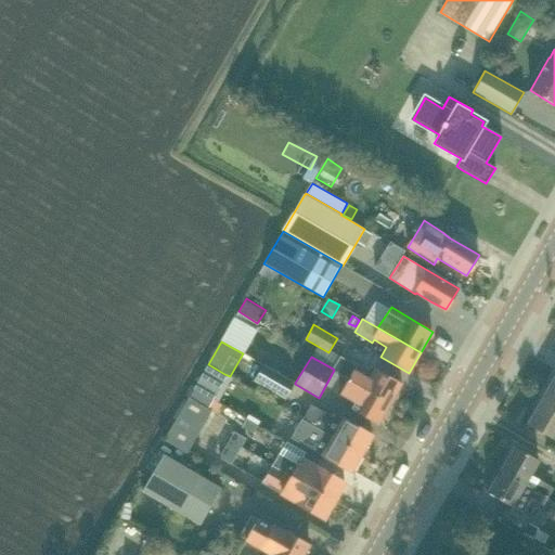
[(390,404),(402,384),(375,366),(369,378),(356,370),(358,366),(340,357),(333,369),(334,370),(390,404)]
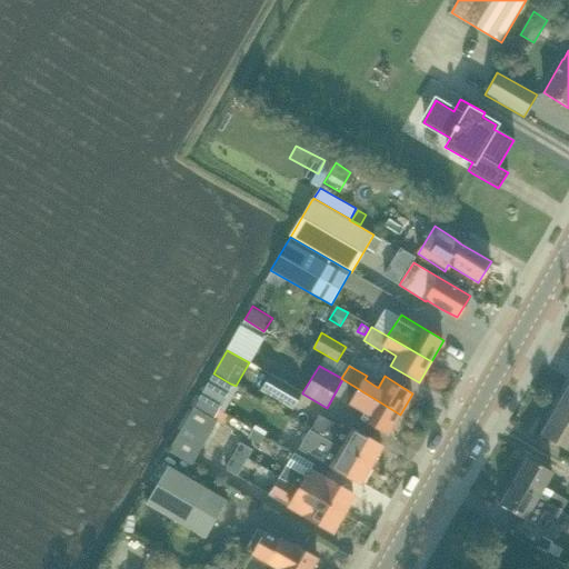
[(212,373),(206,387),(222,397),(230,383),(213,373),(212,373)]
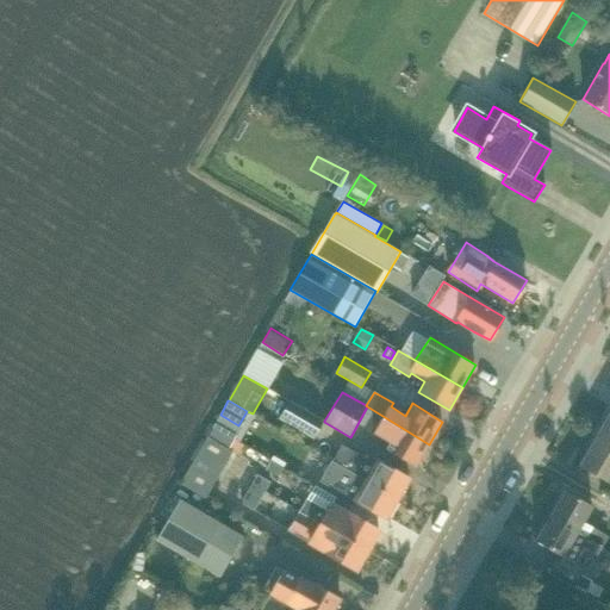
[(324,422),(324,421),(290,400),(279,418),(315,440),(324,422)]
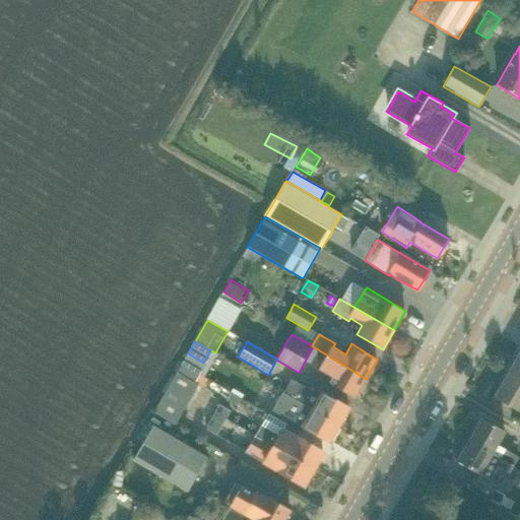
[(366,379),(313,346),(305,362),(318,369),(319,369),(332,377),(329,383),(354,398),(366,379)]
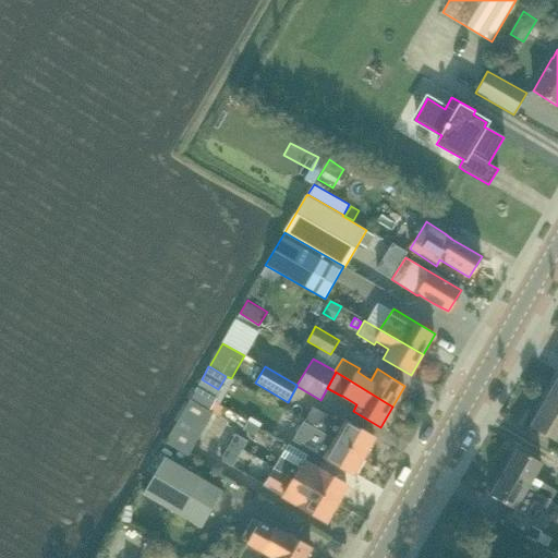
[(557,376),(545,399),(557,407),(557,376)]
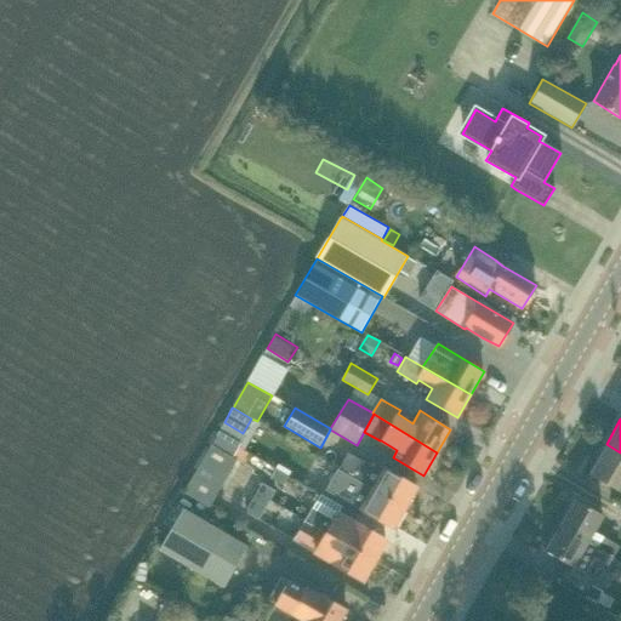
[(237,460),(233,457),(239,448),(217,434),(200,466),(226,479),(237,460)]
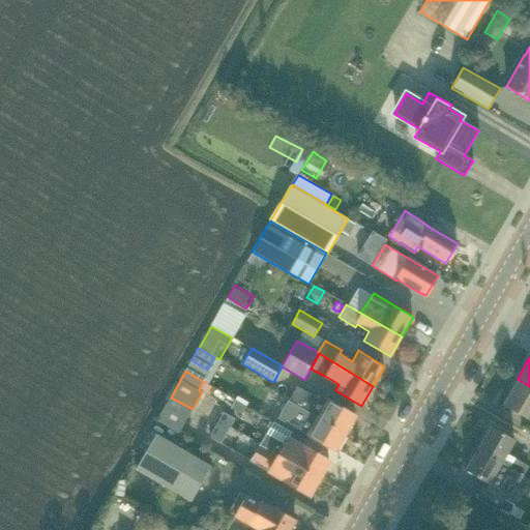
[(529,417),(529,386),(518,379),(503,405),(529,420),(529,417)]
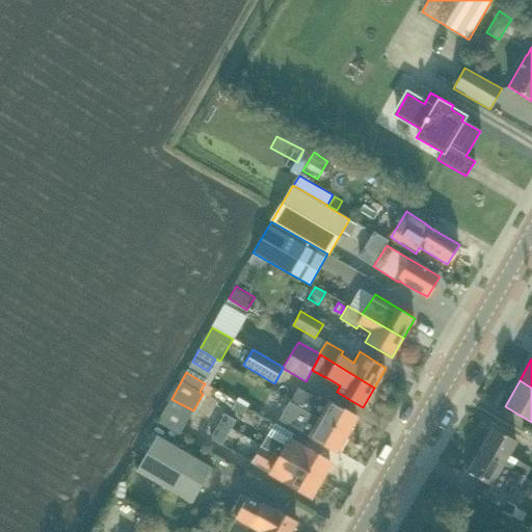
[(356,419),(328,401),(326,404),(298,388),(290,401),(290,402),(295,405),(347,435),(356,419)]
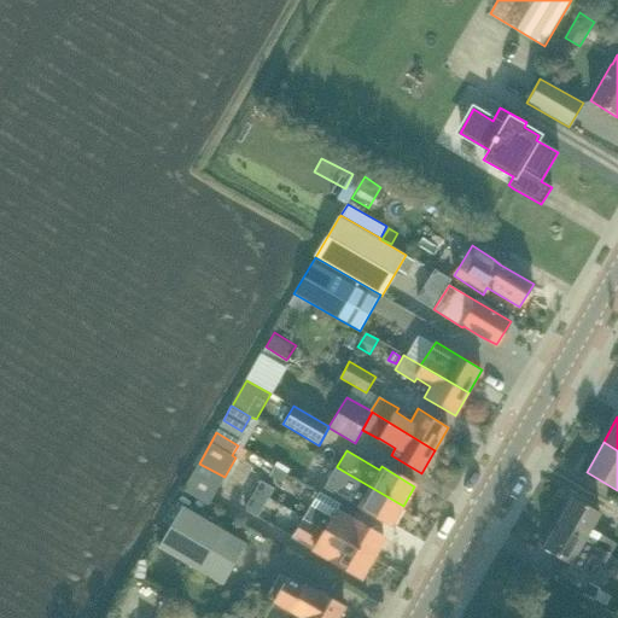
[(209,505),(225,477),(199,464),(184,490),(209,505)]
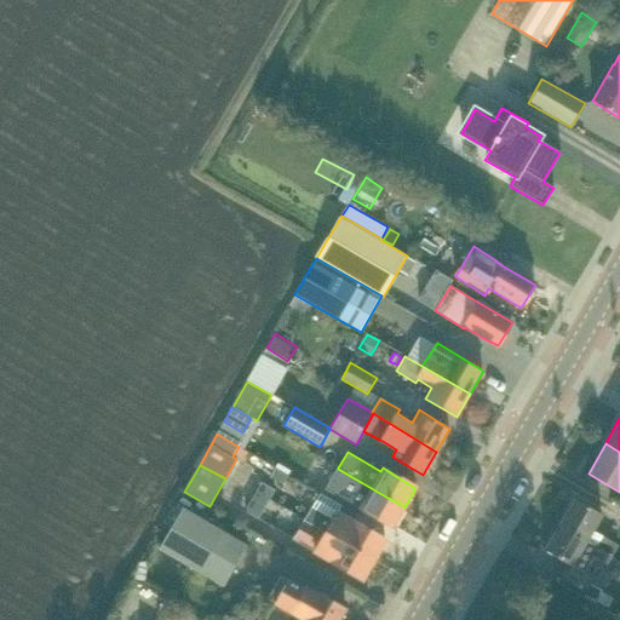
[(328,478),(349,491),(344,498),(392,527),(405,507),(344,472),(338,469),(338,468),(336,466),(328,478)]
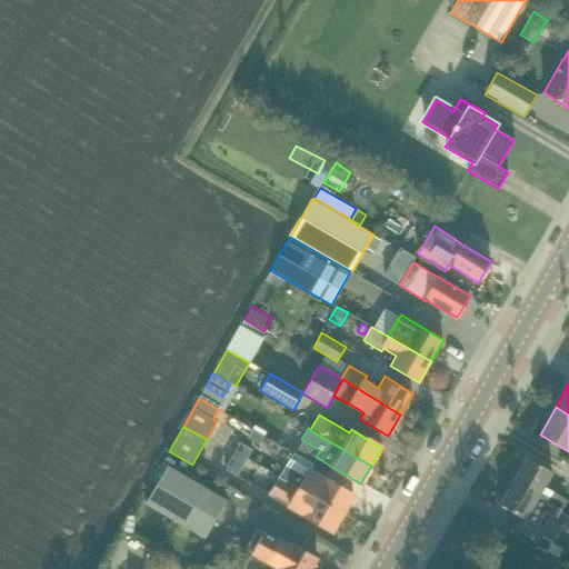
[(243,443),(238,452),(250,459),(256,450),(243,443)]
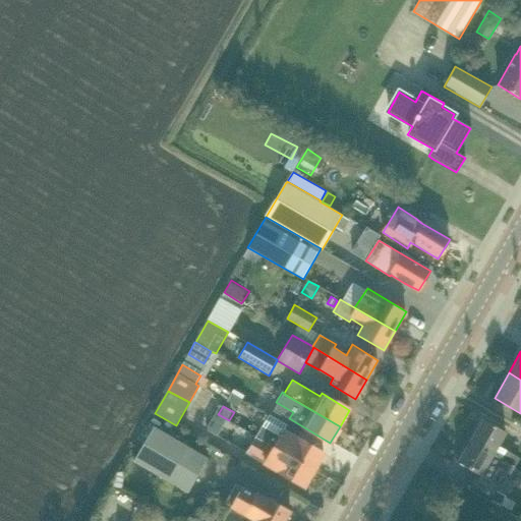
[(520,458),(498,445),(506,431),(482,418),(470,440),(516,466),(520,458)]
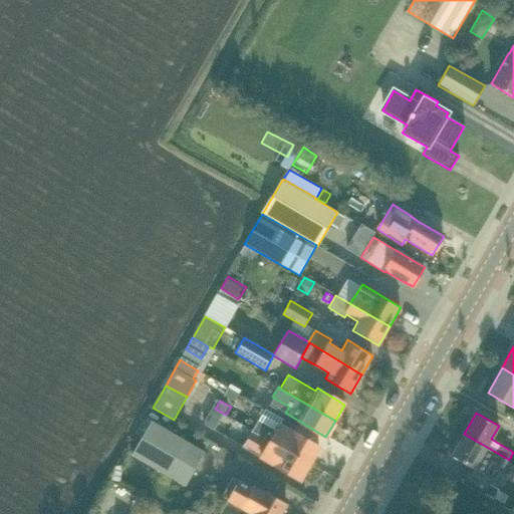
[(310,464),(320,448),(293,432),(294,431),(280,423),(276,430),(259,420),(252,433),(310,464)]
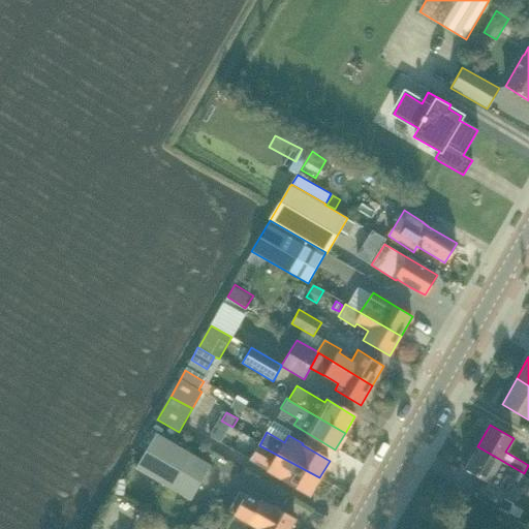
[(166,486),(191,499),(211,464),(156,433),(136,468),(166,486)]
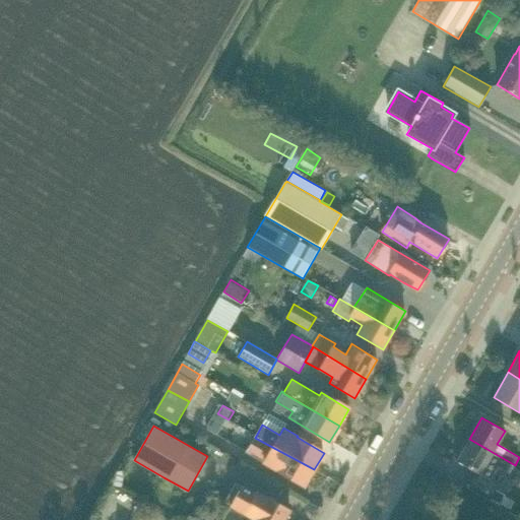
[(305,486),(314,469),(255,438),(247,452),(264,462),(305,486)]
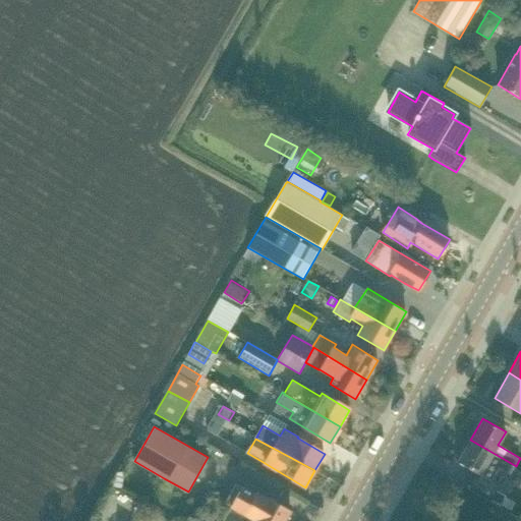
[(516,466),(470,440),(457,462),(491,481),(499,468),(511,475),(516,466)]
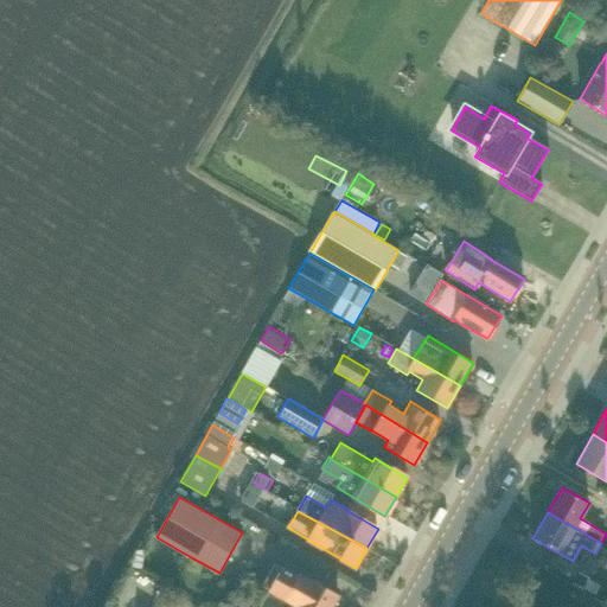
[(606,547),(601,544),(594,558),(606,566),(606,547)]
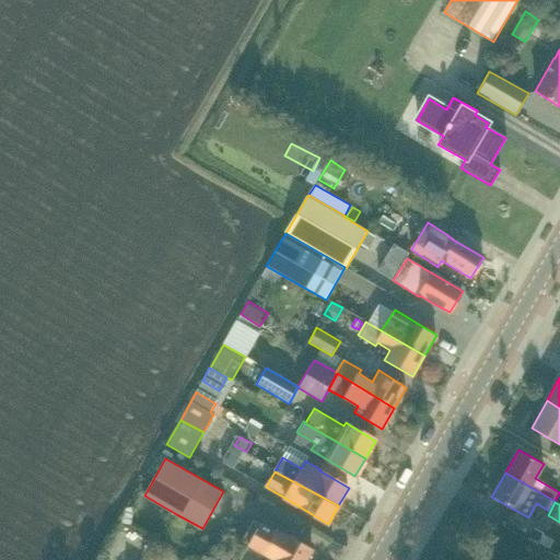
[(242,541),(248,545),(273,559),(305,559),(313,549),(288,535),(287,536),(276,529),(273,533),(254,521),(242,541)]
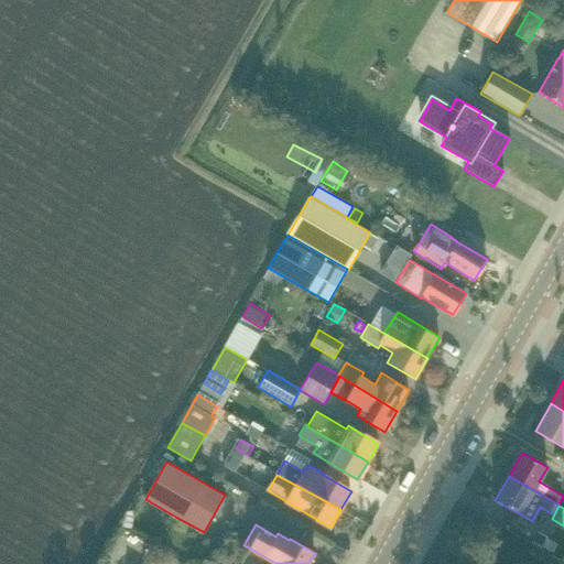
[(545,538),(537,532),(531,541),(541,546),(545,538)]
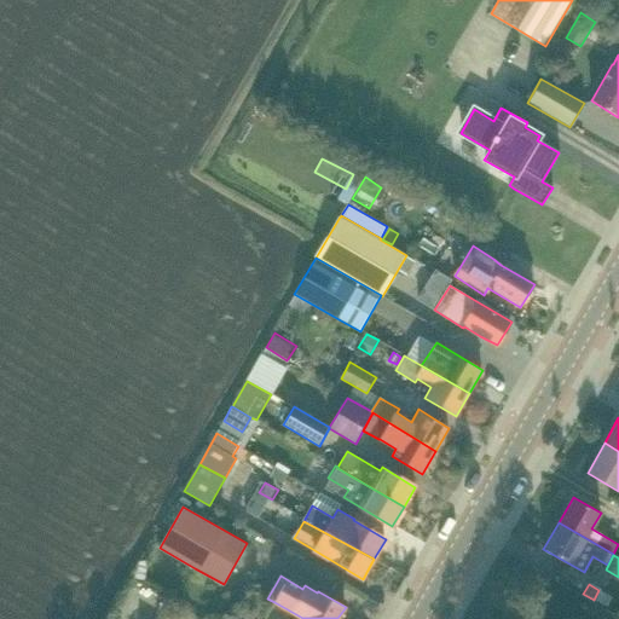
[(302,618),(275,602),(265,618),(302,618)]
